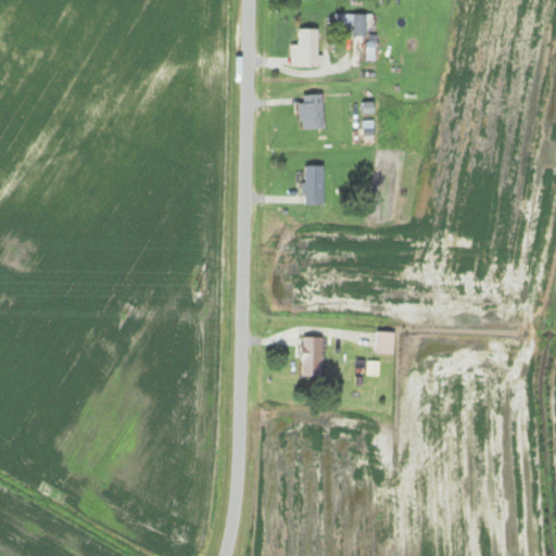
[(364,37),(364,14),(332,14),(332,29),(341,29),(341,37),(364,37)]
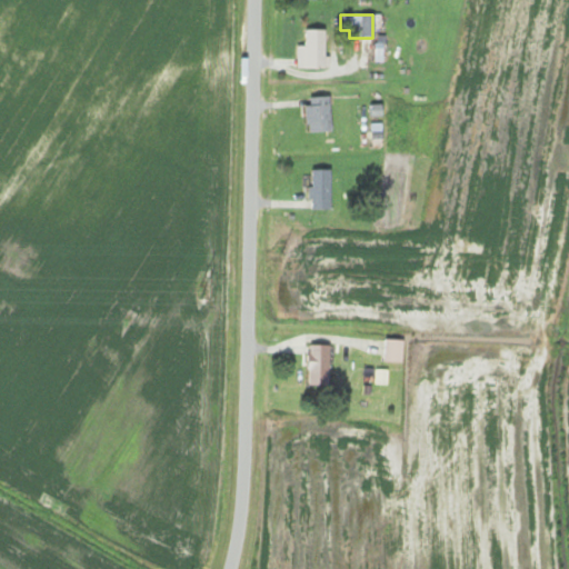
[(323,68),(323,29),(303,29),(303,46),(296,46),(296,68),(323,68)]
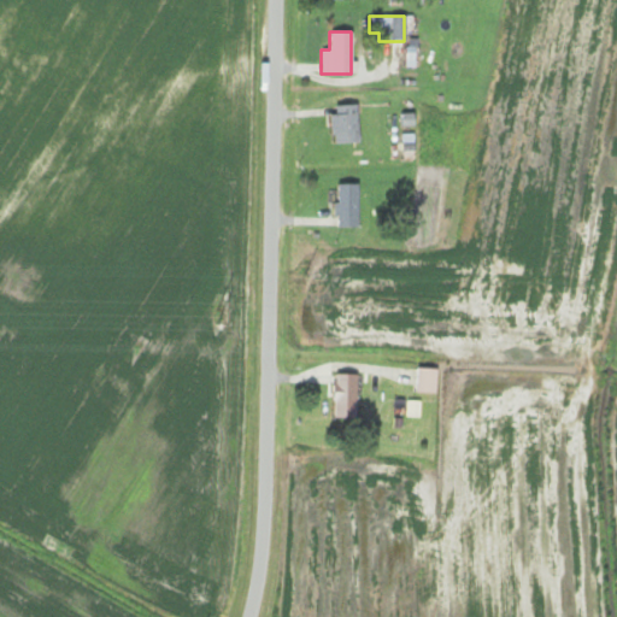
[(331,142),(356,142),(356,105),(331,105),(331,142)]
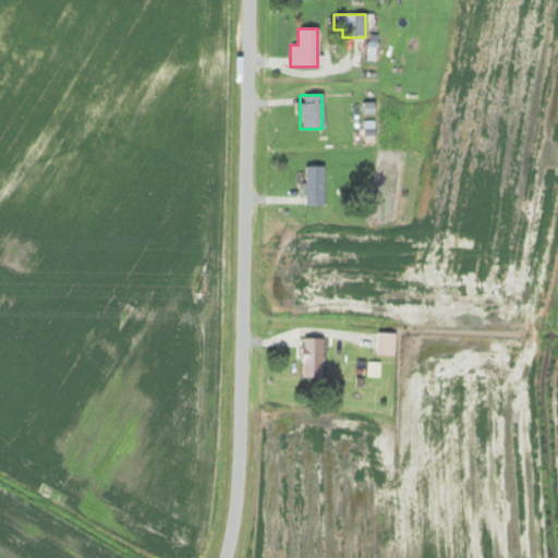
[(323,167),(303,167),(303,206),(323,206),(323,167)]
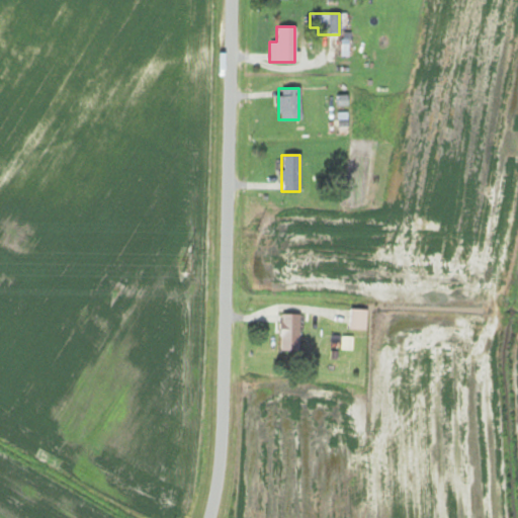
[(366,310),(348,310),(348,330),(366,330),(366,310)]
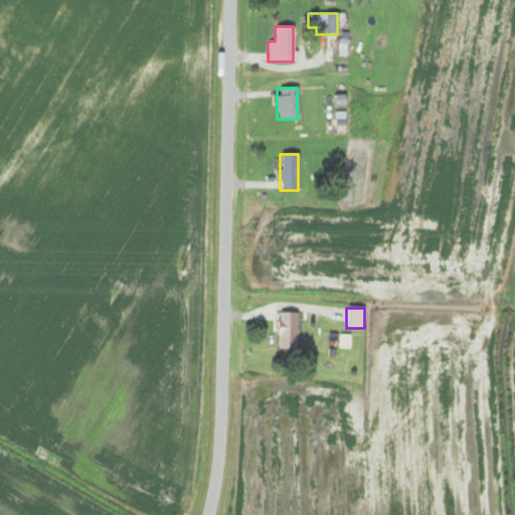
[(296,350),(296,312),(278,312),(278,350),(296,350)]
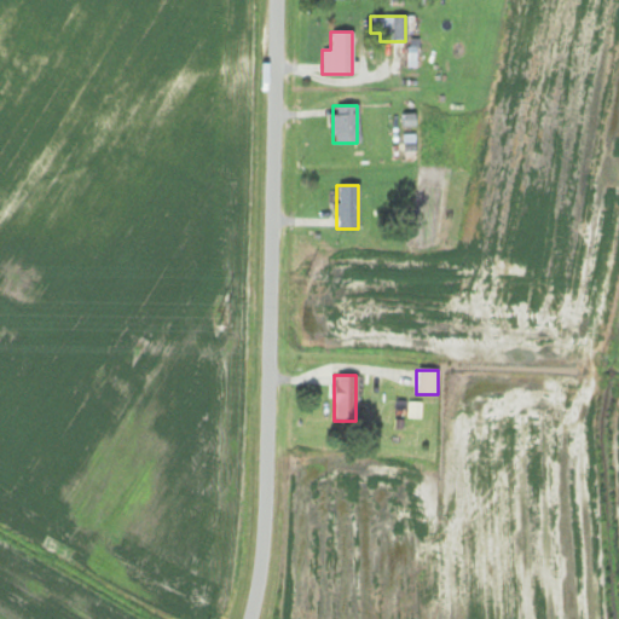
All buildings are outlined.
